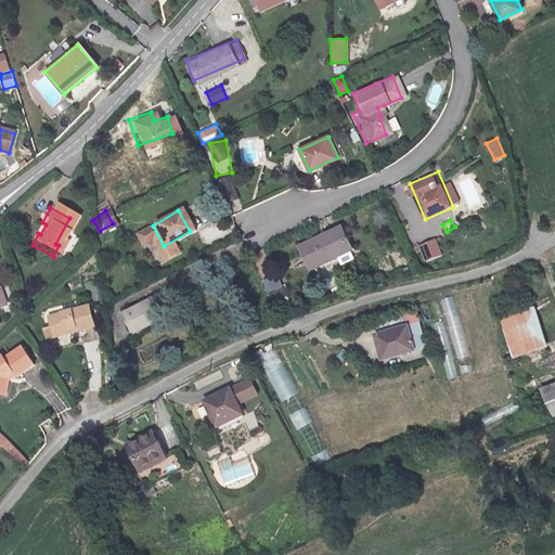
[(335,268),(350,260),(334,230),(295,252),(306,271),(331,258),(335,268)]
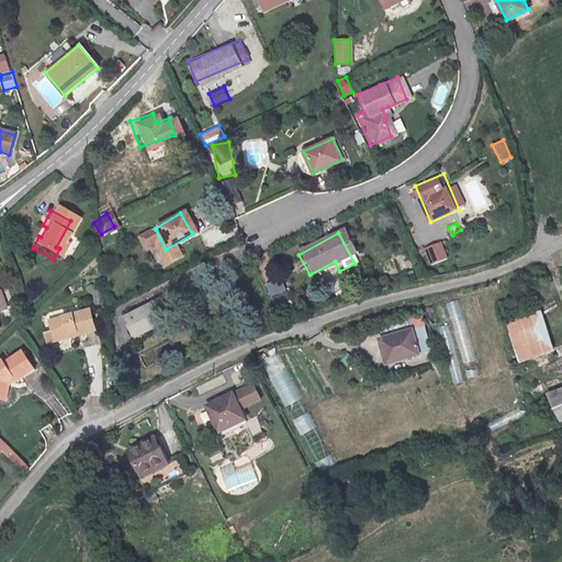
[(438,245),(423,251),(428,263),(444,258),(438,245)]
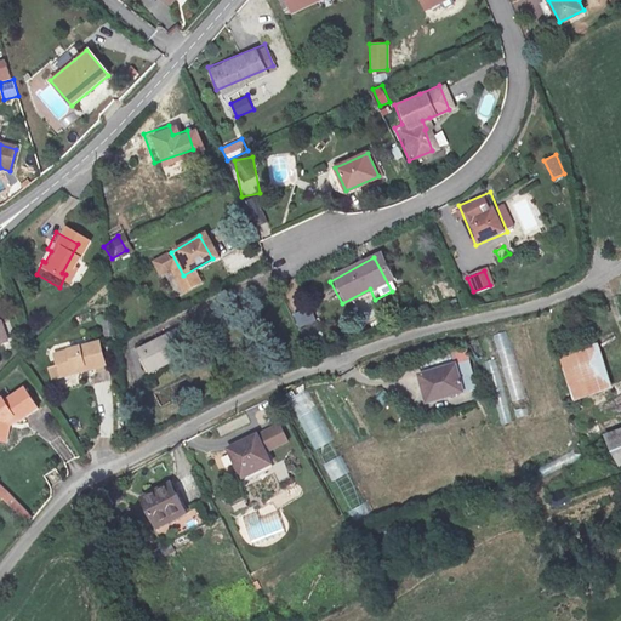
[(313,307),(294,313),(298,328),(318,320),(313,307)]
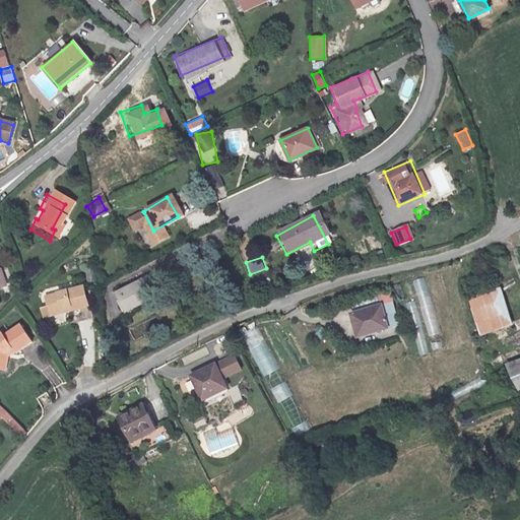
[(429,336),(441,333),(426,277),(412,281),(429,336)]
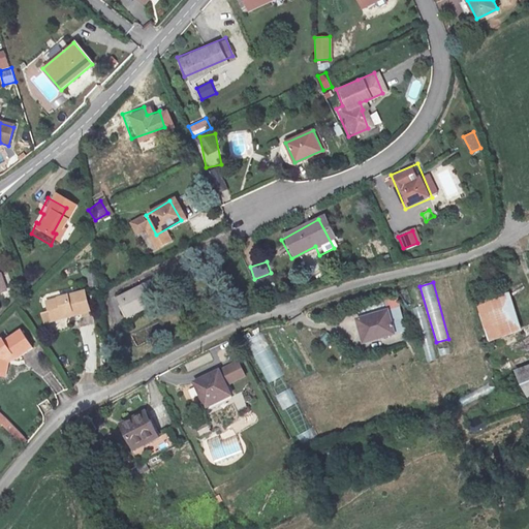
[(154,307),(144,289),(112,308),(122,327),(154,307)]
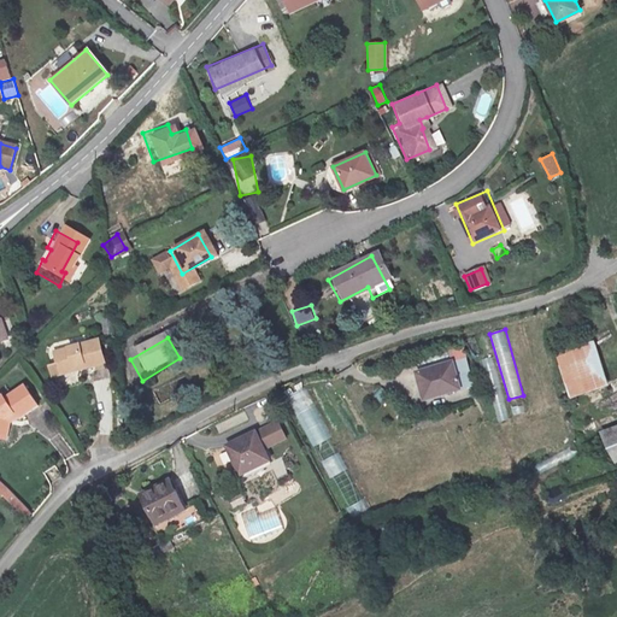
[(93,371),(86,350),(42,364),(46,375),(50,375),(53,385),(66,380),(65,375),(74,372),(75,377),(93,371)]
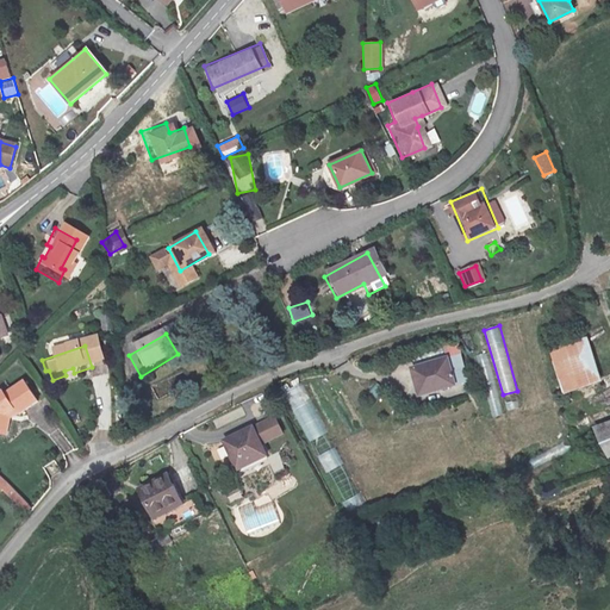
[(485,353),(475,356),(480,367),(489,363),(485,353)]
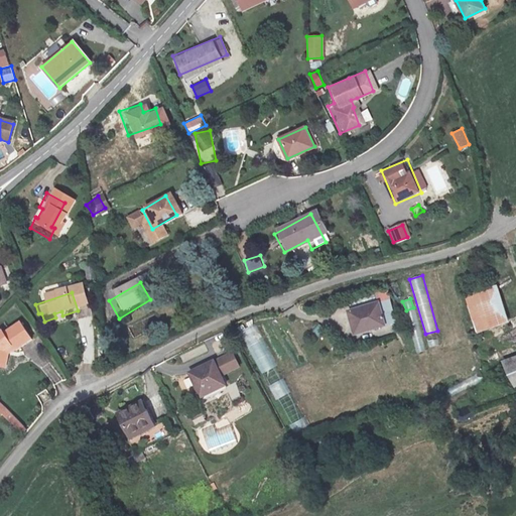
[(487,359),(500,355),(513,350),(497,299),(470,306),(487,359)]
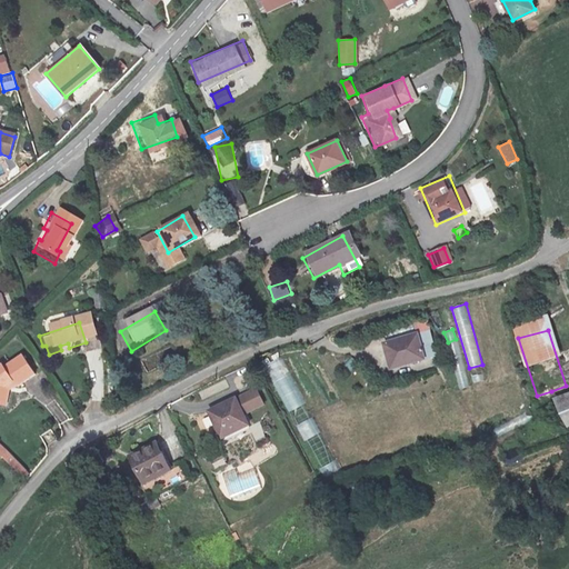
[(409,337),(376,348),(383,372),(416,362),(409,337)]
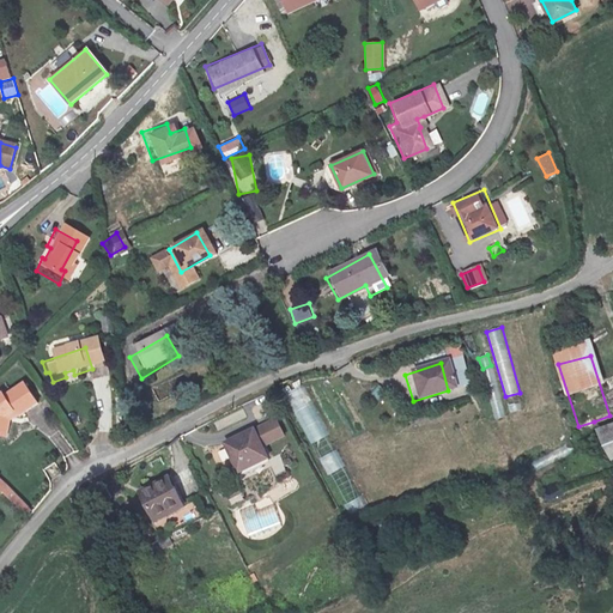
[(36,401),(22,382),(2,395),(0,393),(0,434),(6,435),(10,419),(7,416),(13,411),(17,416),(36,401)]
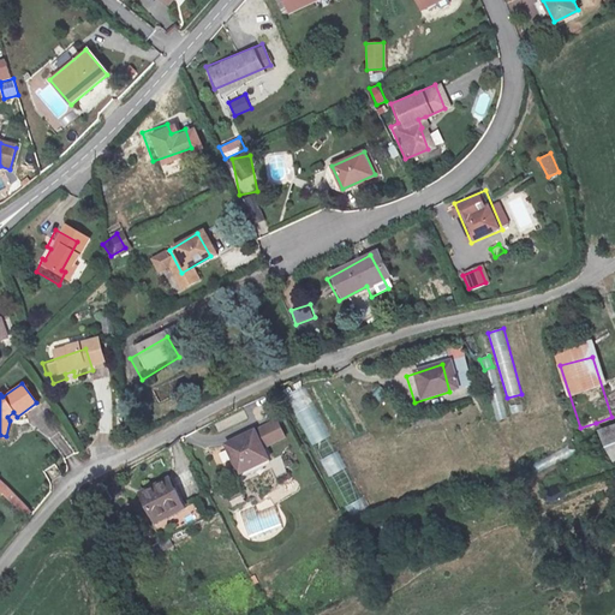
[(306,383),(288,388),(305,446),(323,440),(306,383)]
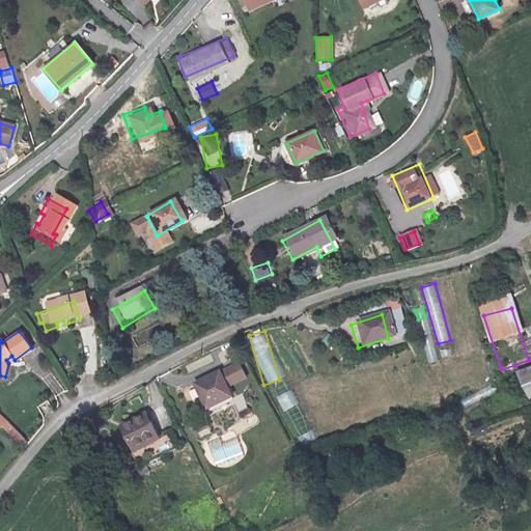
[(328,334),(320,342),(327,347),(334,339),(328,334)]
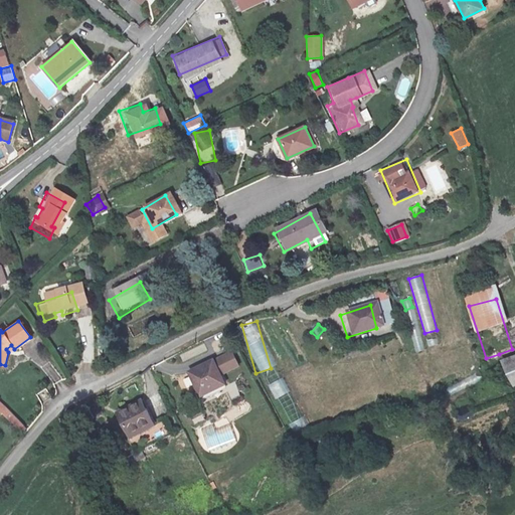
[(427,346),(439,344),(437,334),(425,336),(427,346)]
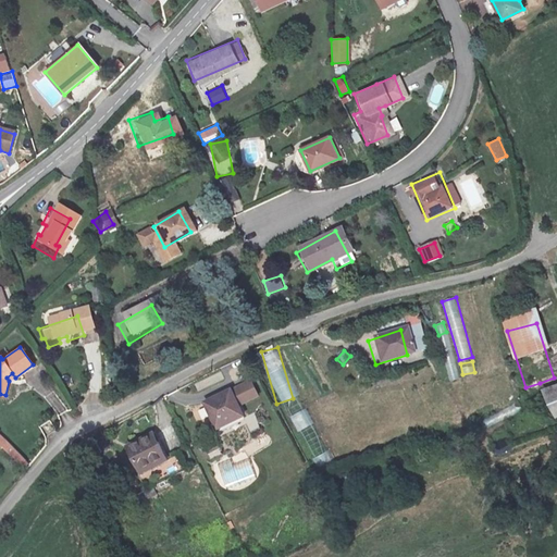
[(242,404),(259,396),(251,378),(233,386),(242,404)]
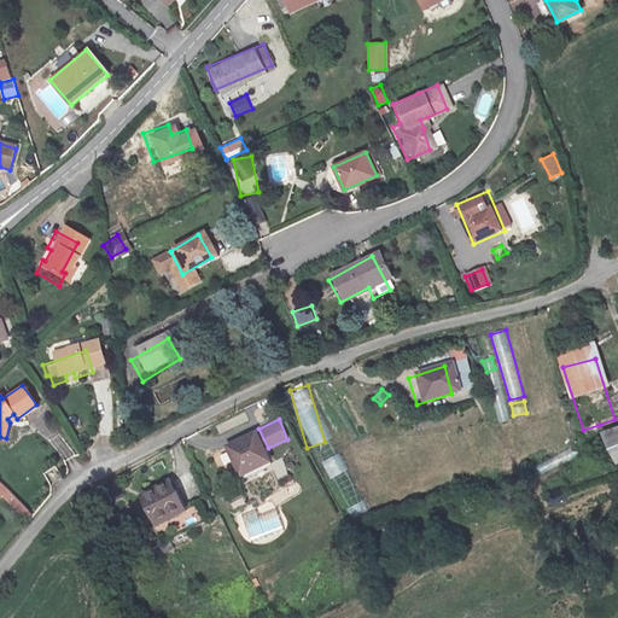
[(617,424),(602,431),(617,460),(617,424)]
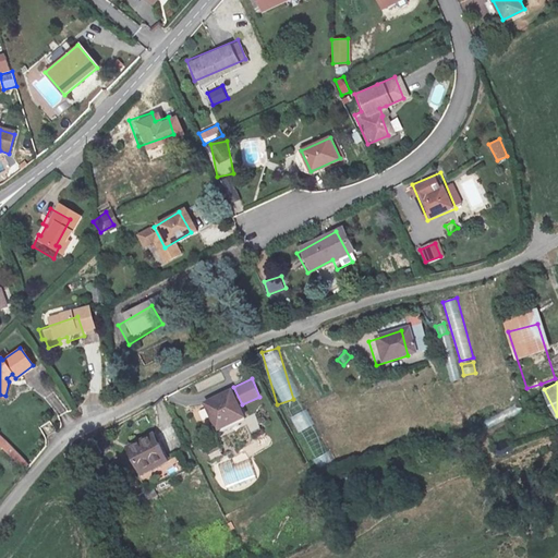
[(226,398),(199,413),(214,438),(240,422),(226,398)]
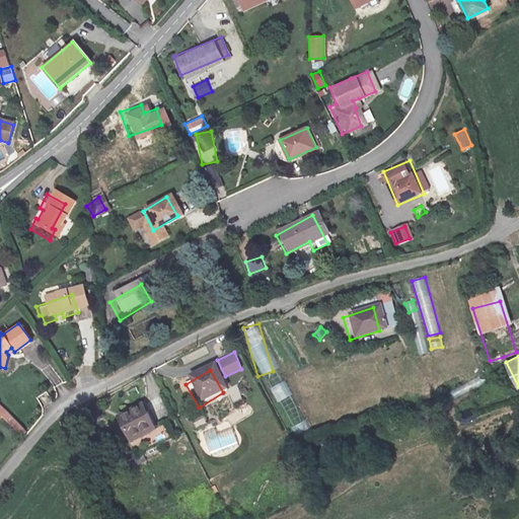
[(270,388),(285,416),(299,408),(284,381),(270,388)]
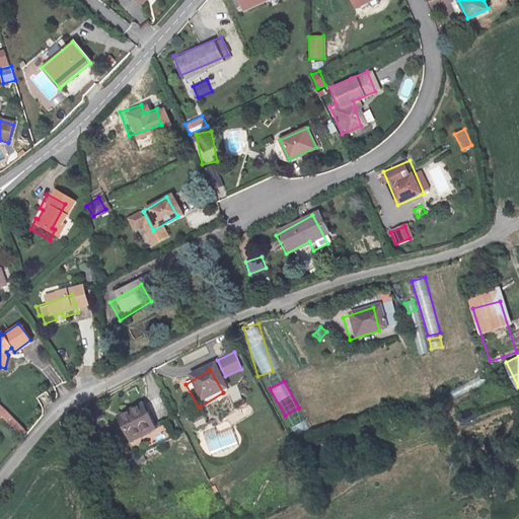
[(0,404),(0,417),(22,437),(27,430),(0,404)]
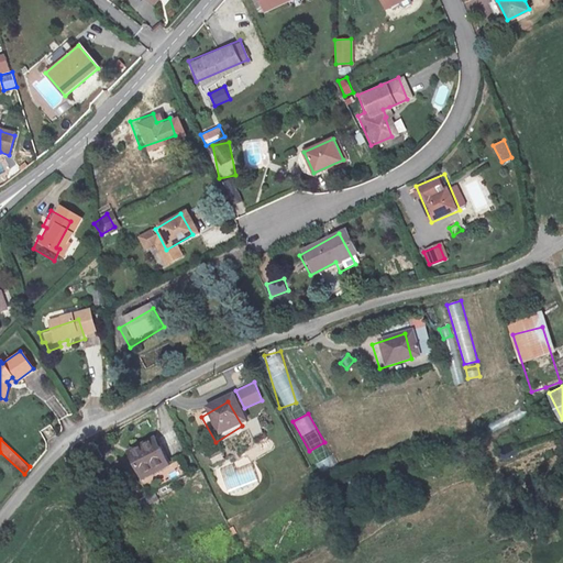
[(163,475),(148,450),(123,465),(139,490),(163,475)]
